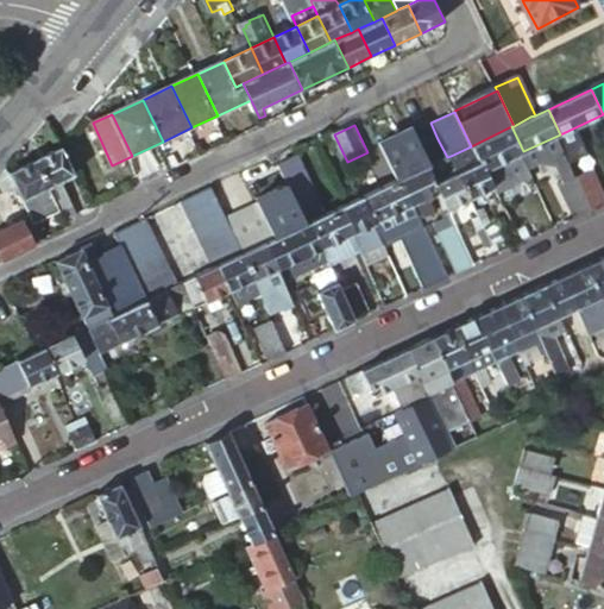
[(523,151),(511,126),(478,143),(489,168),(497,186),(499,189),(534,174),(523,151)]
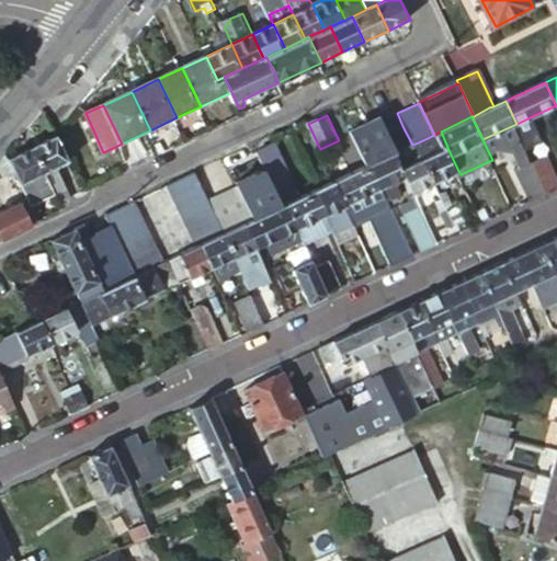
[(385,126),(351,141),(363,168),(373,163),(395,153),(397,152),(389,135),(385,126)]
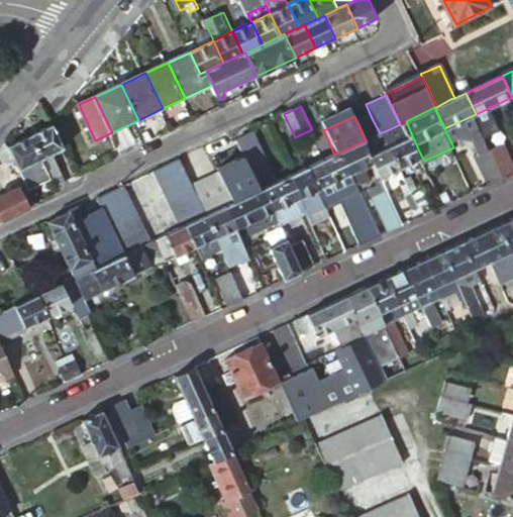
[(380,133),(372,118),(358,124),(366,140),(380,133)]
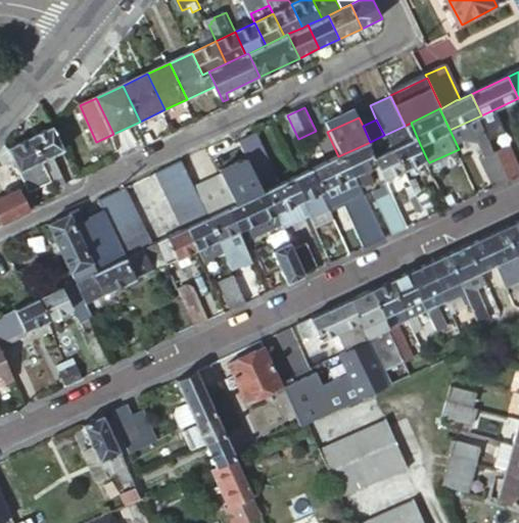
[(420,144),(411,123),(405,126),(387,134),(405,170),(427,159),(420,144)]
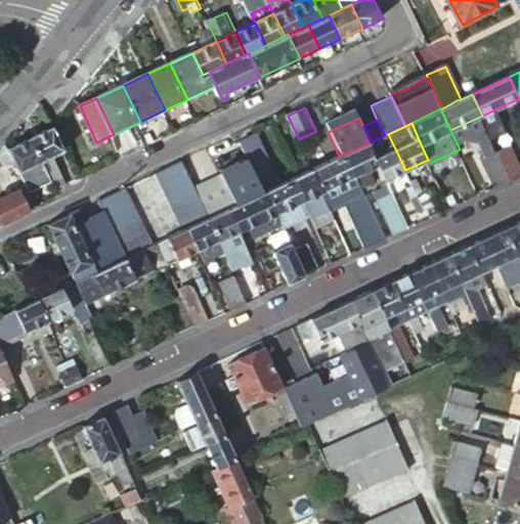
[(53,127),(32,138),(51,181),(55,190),(67,185),(52,156),(65,150),(53,127)]
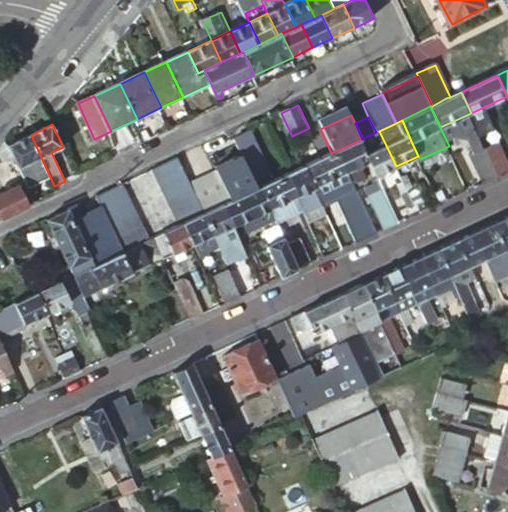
[(487,124),(477,129),(485,147),(498,177),(507,172),(507,160),(499,143),(496,144),(487,124)]
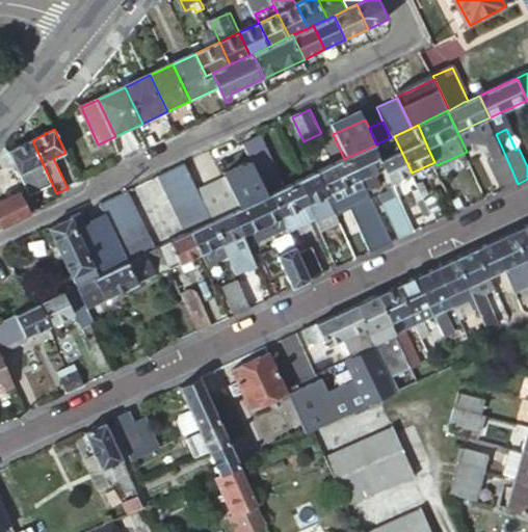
[(286,187),(263,136),(245,144),(254,162),(269,194),(271,193),(286,187)]
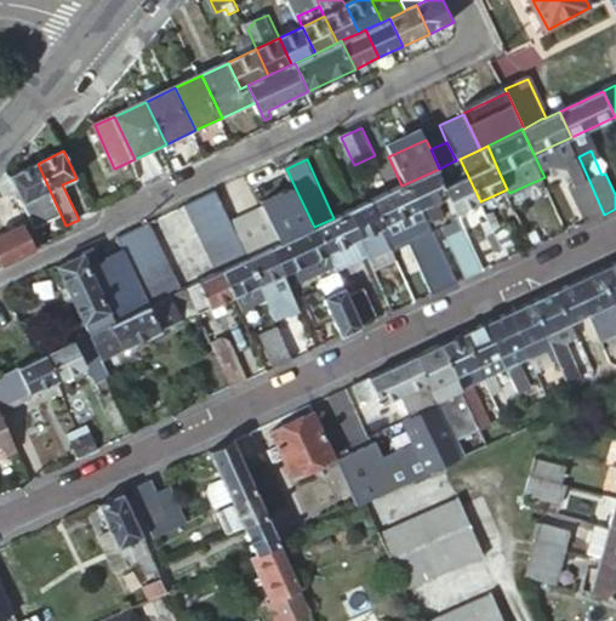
[(456,160),(439,169),(437,170),(449,195),(457,212),(480,201),(460,159),(456,160)]
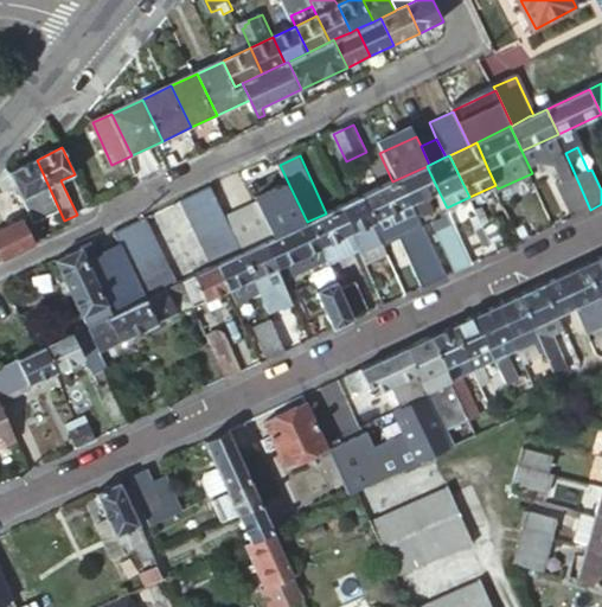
[(11,171),(19,187),(32,217),(34,221),(59,210),(37,160),(11,171)]
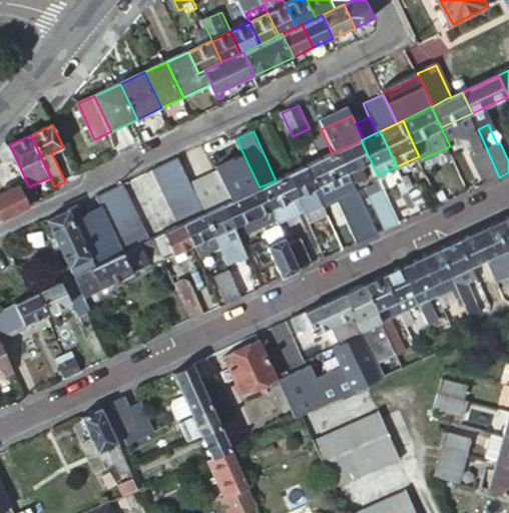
[(371,161),(361,140),(341,149),(351,170),(363,165),(371,161)]
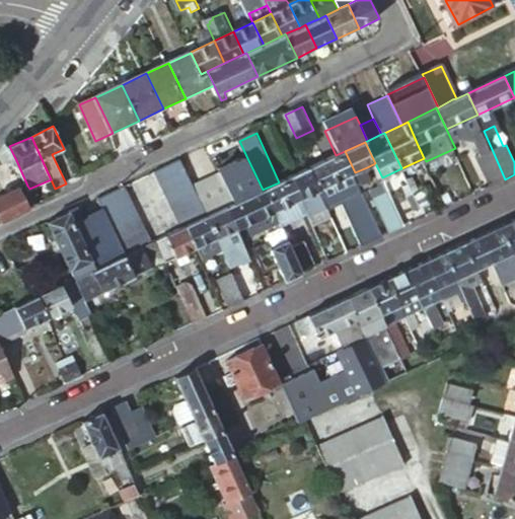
[(8,143),(0,152),(0,156),(4,165),(16,160),(9,146),(8,143)]
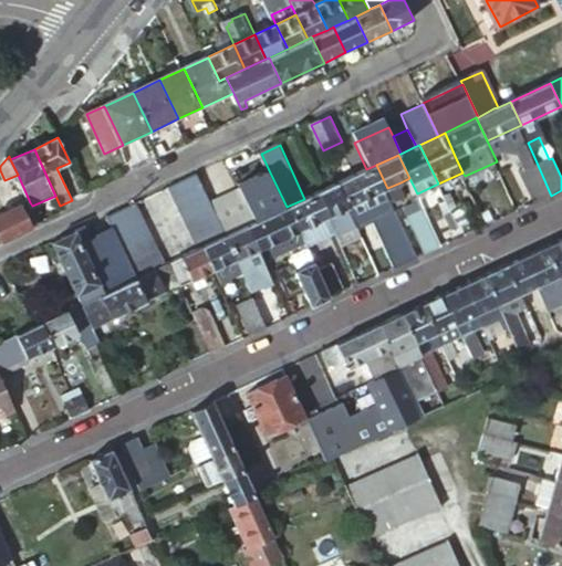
[(551,196),(537,163),(521,169),(538,202),(551,196)]
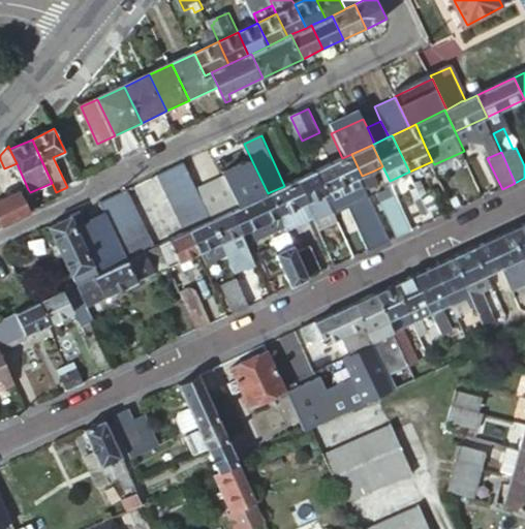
[(362,176),(351,154),(342,158),(333,163),(315,170),(334,210),(338,208),(337,203),(331,191),(362,176)]
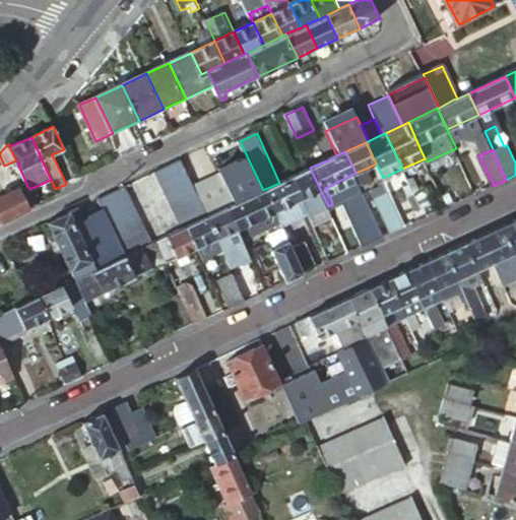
[(263,190),(248,158),(220,171),(221,175),(235,203),(251,196),(263,190)]
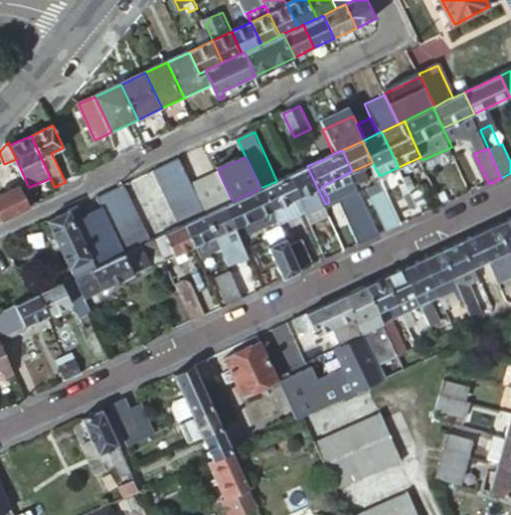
[(180,158),(154,170),(179,226),(185,224),(205,214),(192,185),(184,169),(180,158)]
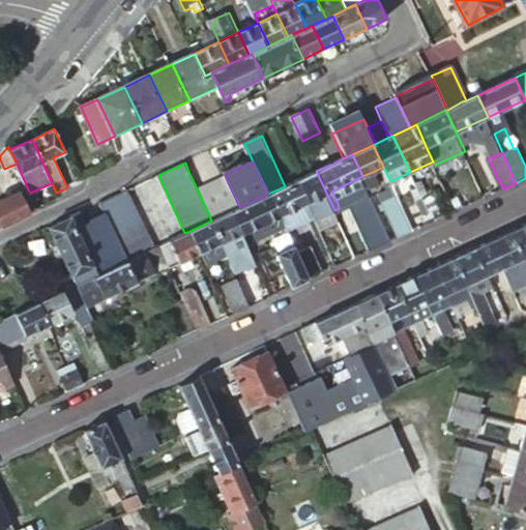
[(316,171),(302,178),(297,180),(315,217),(322,232),(341,223),(334,210),(316,171)]
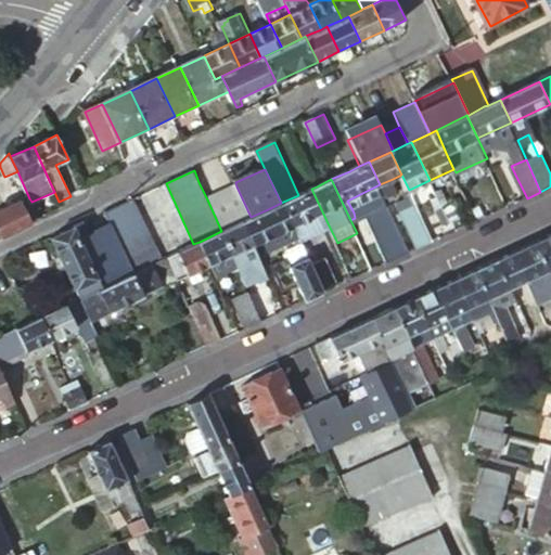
[(393,179),(380,184),(386,198),(399,193),(393,179)]
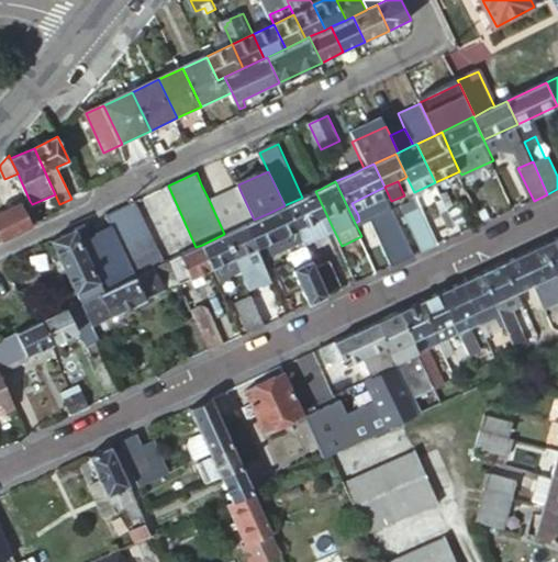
[(391,201),(384,187),(352,203),(358,215),(367,212),(378,217),(395,210),(391,201)]
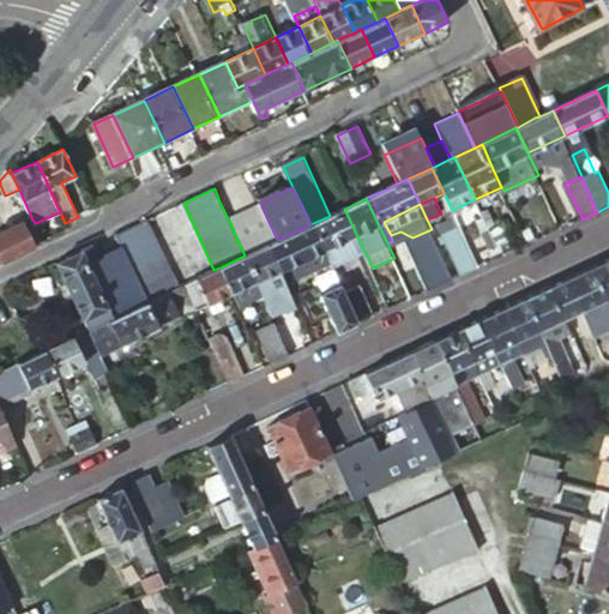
[(277,240),(261,206),(229,221),(245,256),(269,245),(277,240)]
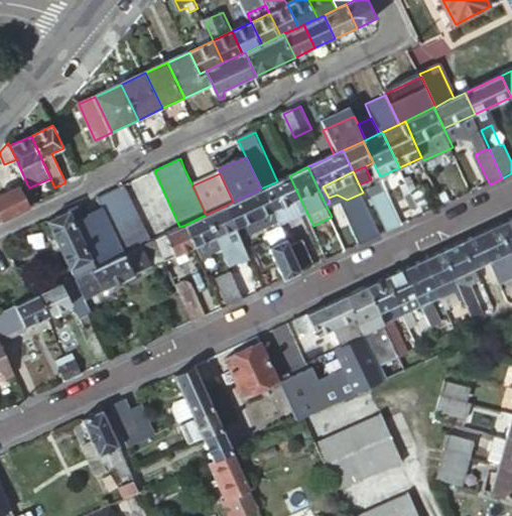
[(306,212),(289,175),(277,181),(263,187),(273,210),(278,220),(280,225),(289,221),(306,212)]
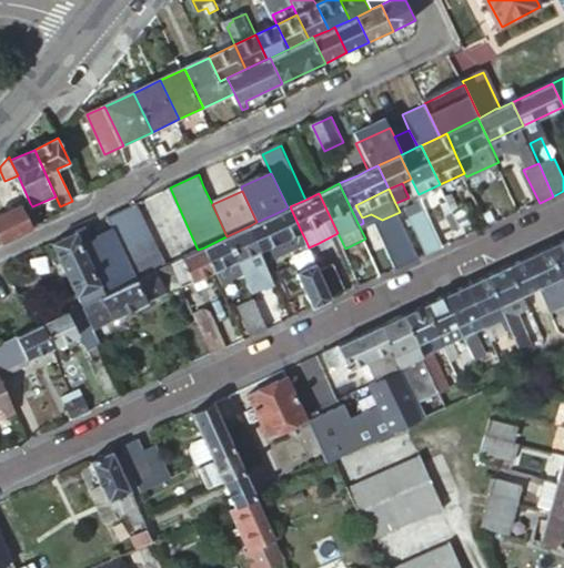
[(453,194),(446,198),(449,202),(454,213),(461,210),(453,194)]
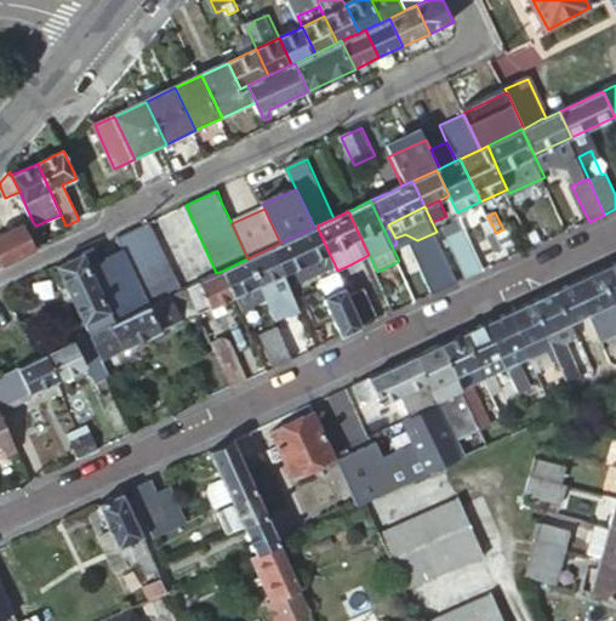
[(468,278),(484,271),(457,215),(452,217),(455,222),(445,227),(468,278)]
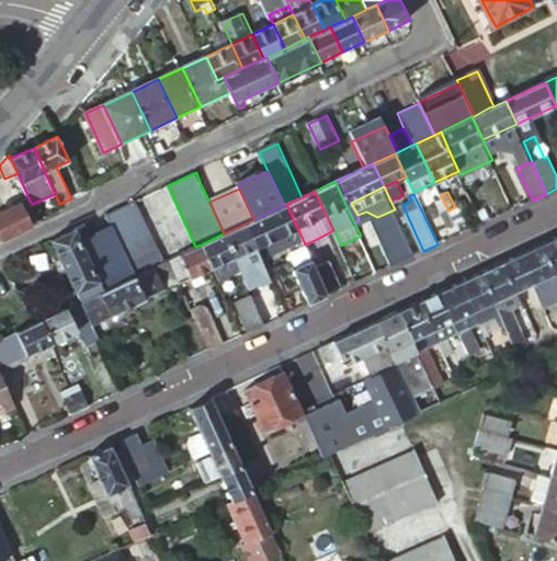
[(448,210),(443,199),(438,202),(443,213),(448,210)]
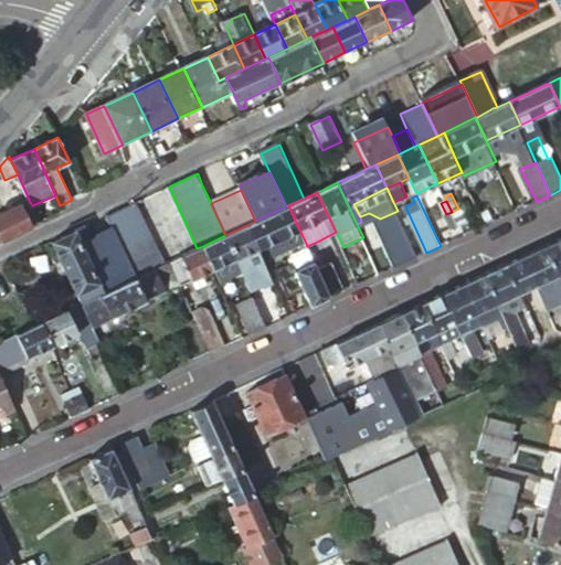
[(0,216),(0,228),(6,241),(41,224),(32,205),(30,202),(0,216)]
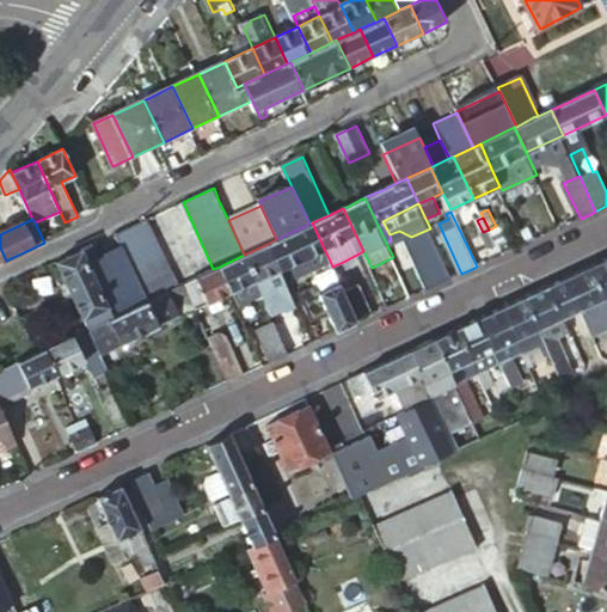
[(147,219),(116,233),(122,248),(124,254),(147,301),(165,292),(171,289),(177,287),(178,286),(147,219)]
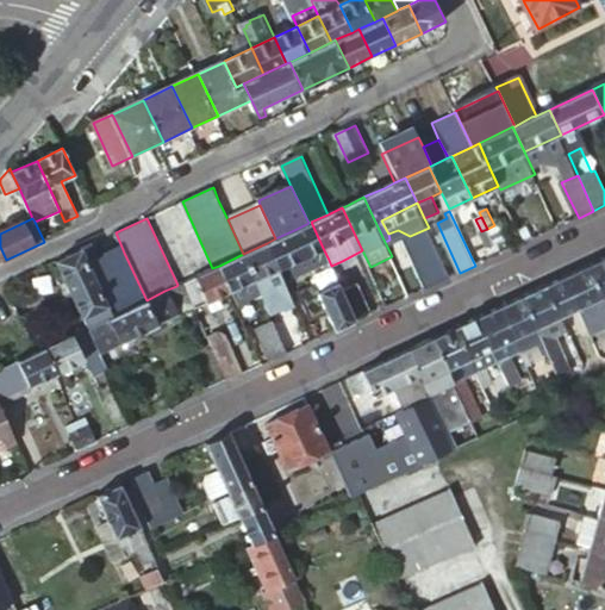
[(504,221),(494,225),(501,241),(511,236),(504,221)]
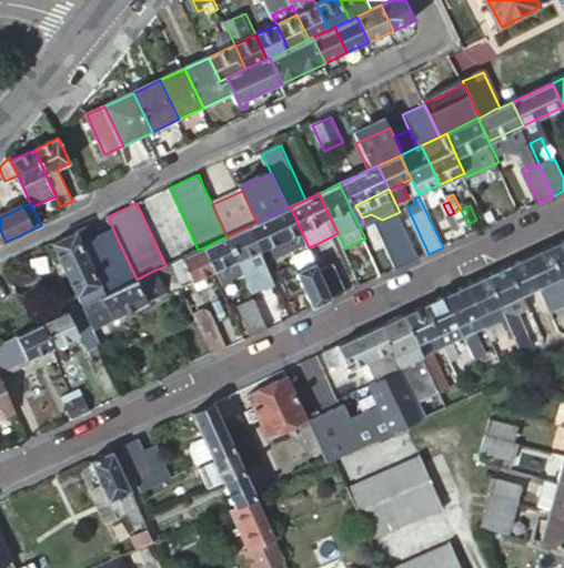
[(301,231),(290,206),(288,208),(274,214),(285,239),(301,231)]
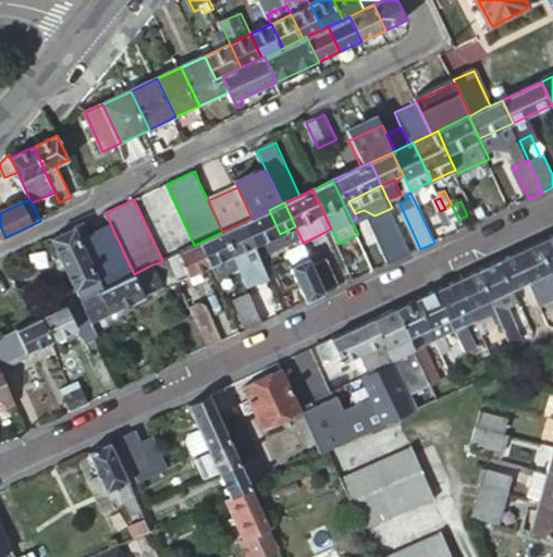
[(446,225),(449,224),(456,221),(458,220),(452,206),(445,209),(440,211),(446,225)]
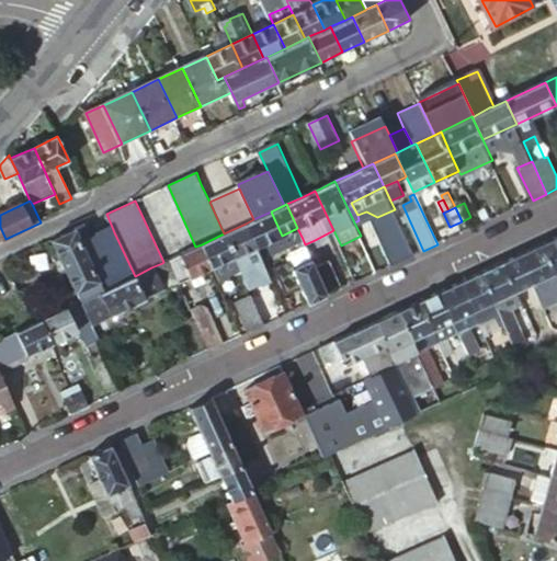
[(383,245),(393,266),(411,258),(408,250),(412,248),(395,209),(377,217),(388,242),(383,245)]
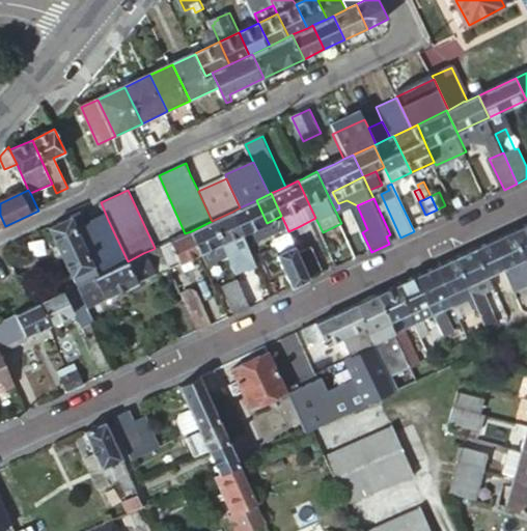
[(240,207),(232,212),(243,233),(253,229),(267,223),(256,200),(240,207)]
